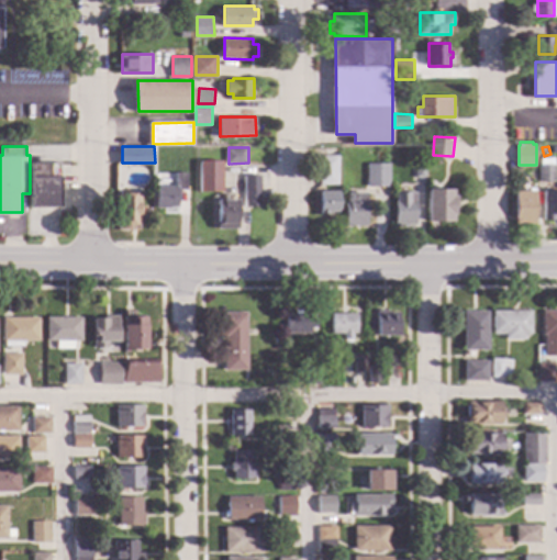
[(341,183),(323,183),(323,155),(341,155),(341,183)]
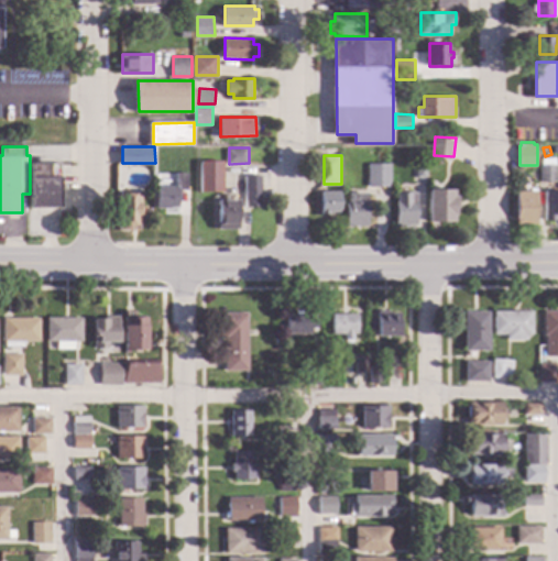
[(225,191),(203,191),(203,161),(225,161),(225,191)]
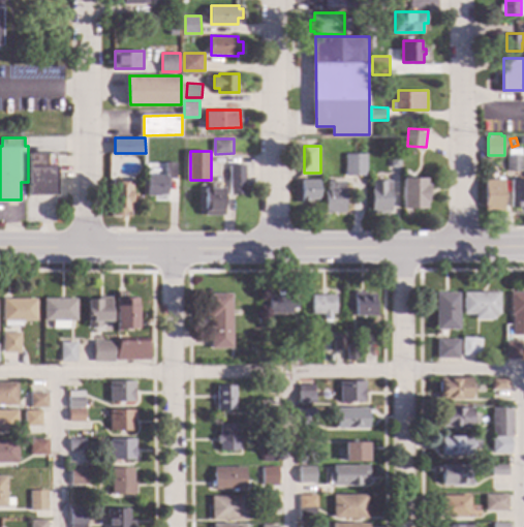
[(402,166),(393,166),(393,151),(402,151),(402,166)]
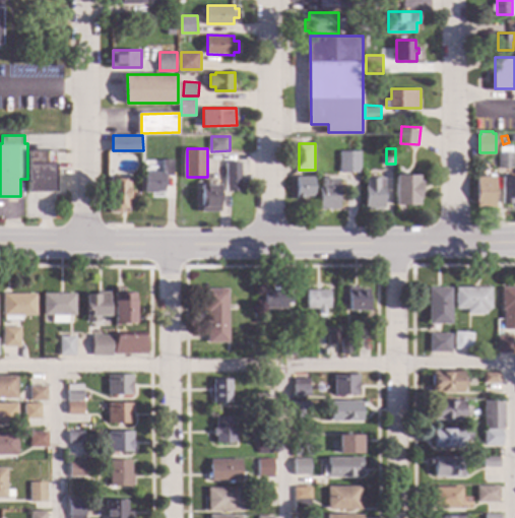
[(58,190),(29,190),(29,149),(58,149),(58,190)]
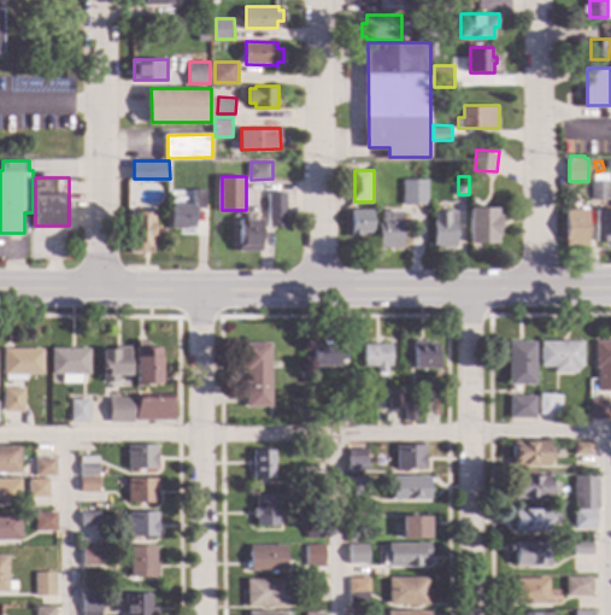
[(429,204),(405,204),(405,179),(429,179),(429,204)]
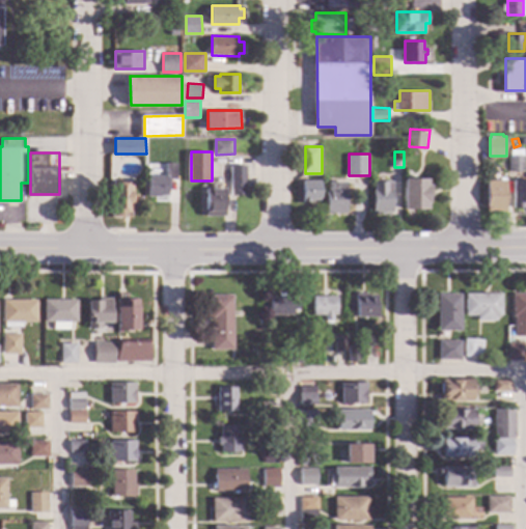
[(525,170),(511,170),(511,155),(525,155),(525,170)]
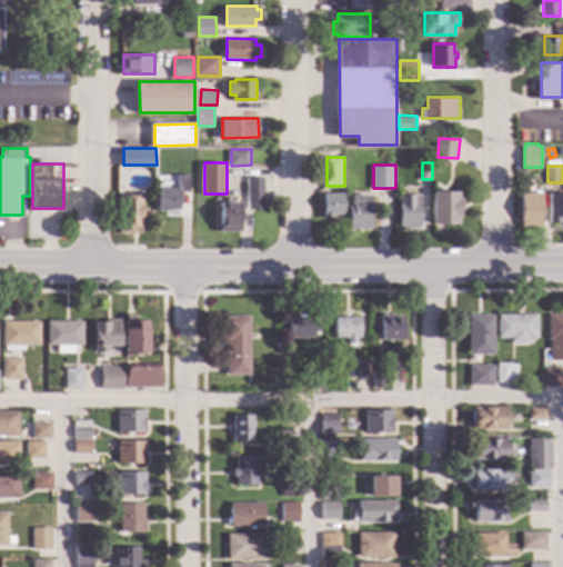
[(191,191),(184,191),(184,195),(182,195),(182,209),(160,209),(160,188),(180,187),(180,173),(191,173),(191,191)]
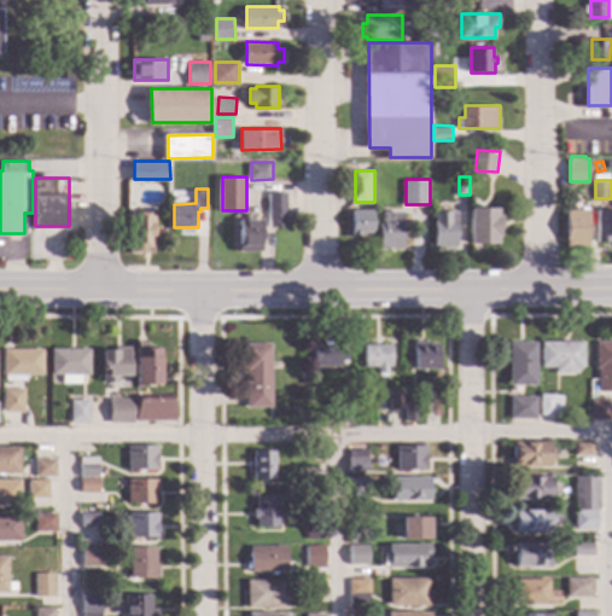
[(290,226),(272,226),(272,192),(289,192),(290,226)]
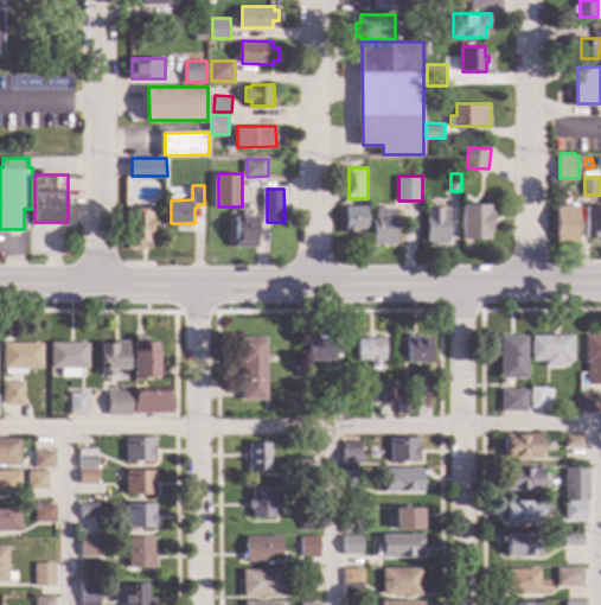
[(492,209),(494,209),(494,229),(493,229),(493,230),(492,230),(492,237),(465,237),(466,202),(492,202),(492,209)]
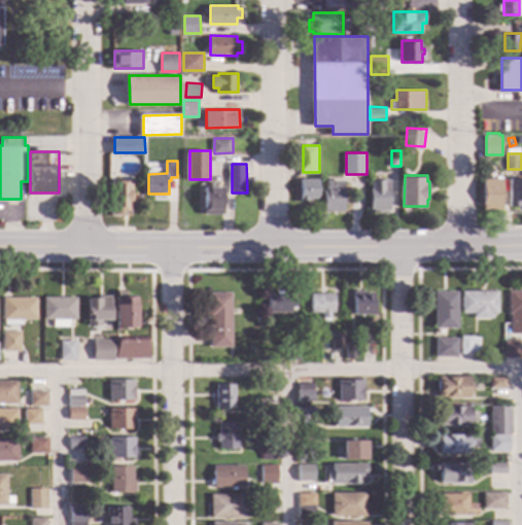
[(503,209),(486,209),(486,178),(503,178),(503,209)]
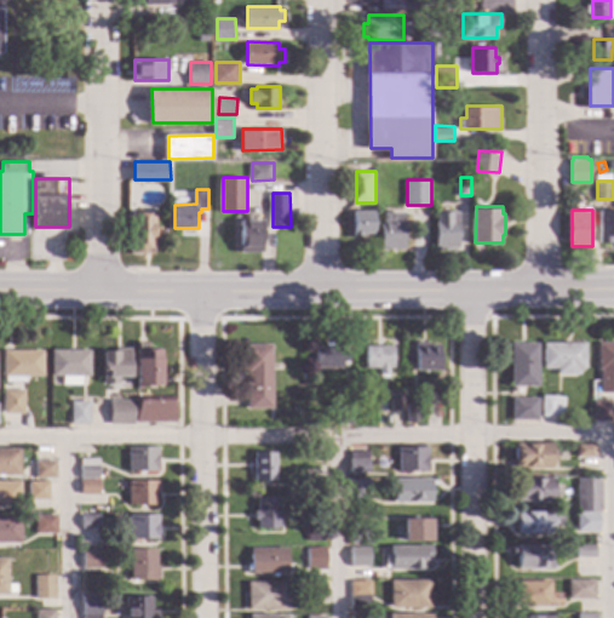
[(613,238),(613,242),(600,242),(600,210),(613,210),(613,238)]
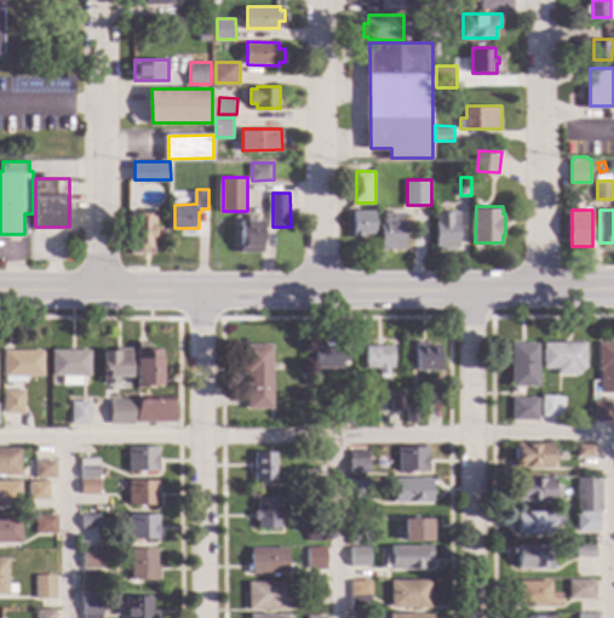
[(377,233),(365,233),(365,235),(356,235),(356,211),(377,211),(377,233)]
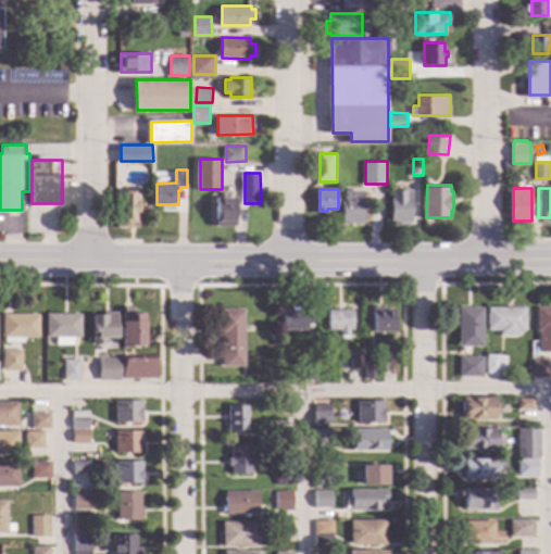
[(140,226),(120,226),(120,190),(140,190),(140,226)]
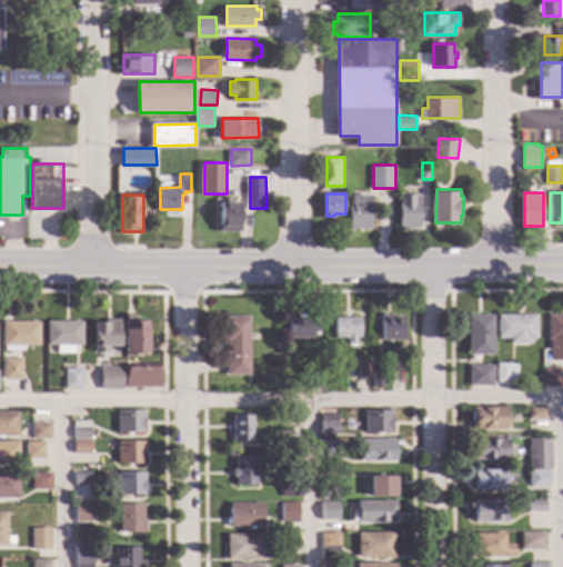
[(373,228),(352,228),(352,204),(354,204),(354,195),(372,195),(373,228)]
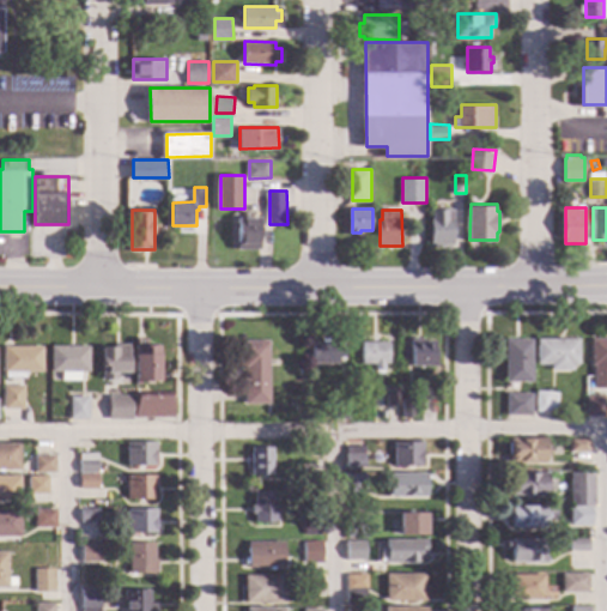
[(456,243),(432,243),(432,219),(435,219),(435,210),(456,210),(456,243)]
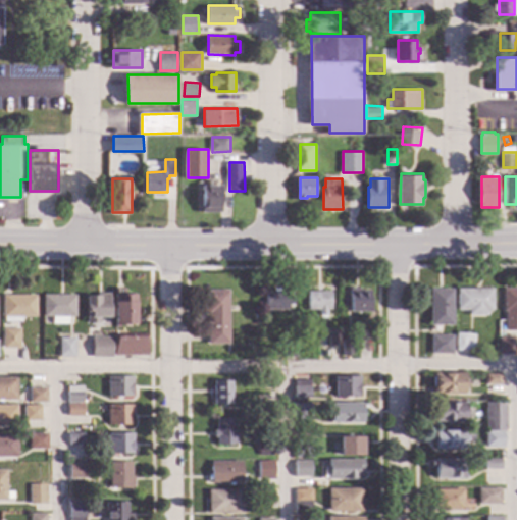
[(217,185),(223,185),(223,212),(205,212),(204,186),(209,186),(209,183),(217,183),(217,185)]
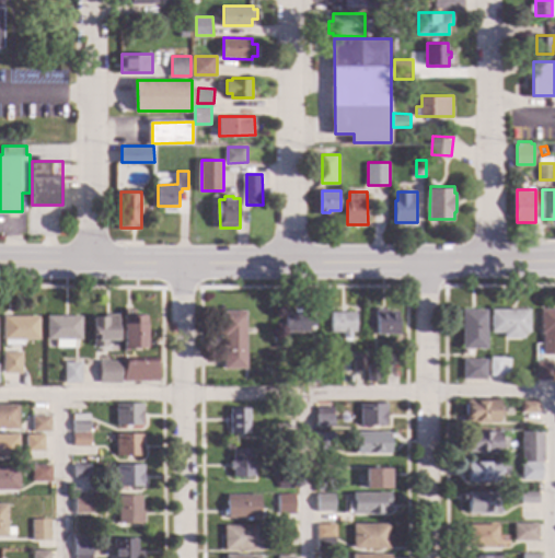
[(137,314),(149,314),(149,347),(141,347),(141,350),(135,350),(135,347),(131,347),(131,350),(127,350),(127,348),(126,348),(126,307),(137,307),(137,314)]
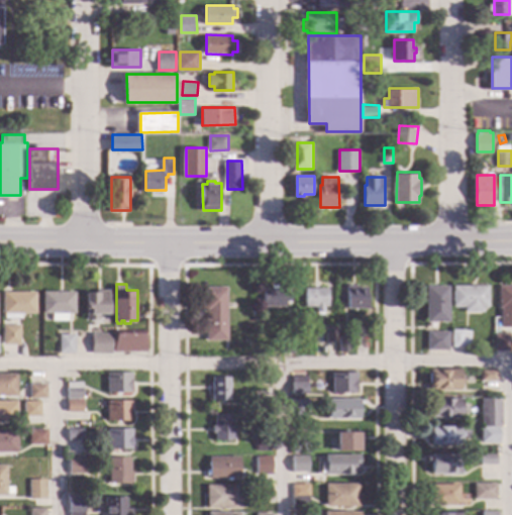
[(359,287),(369,286),(369,307),(348,307),(348,284),(359,284),(359,287)]
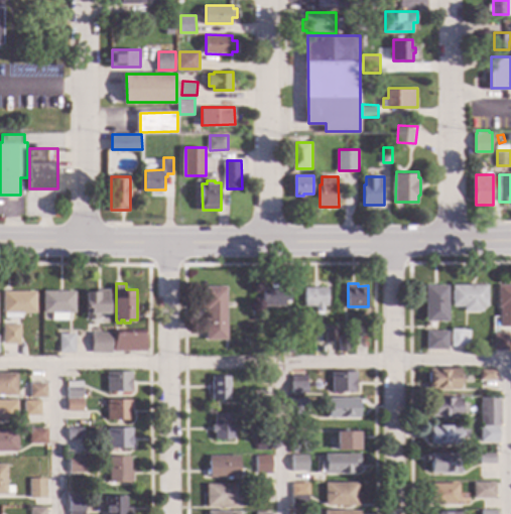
[(279,286),(287,286),(287,290),(292,290),(292,299),(287,299),(287,304),(265,305),(265,286),(273,286),(273,284),(279,284),(279,286)]
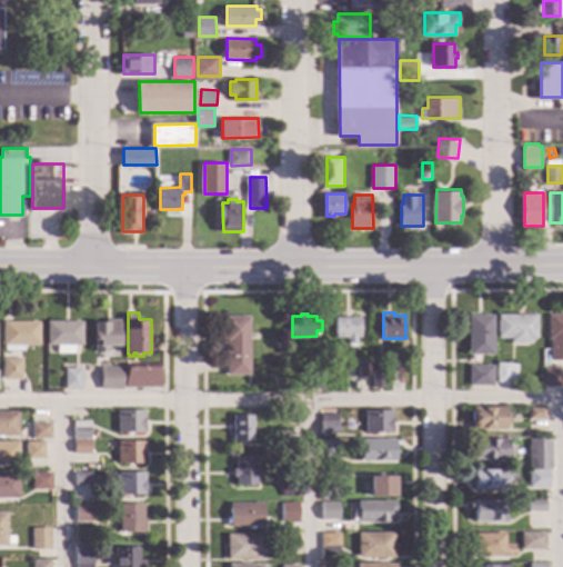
[(353,316),(363,316),(363,336),(359,337),(360,345),(351,345),(351,336),(340,337),(339,316),(349,316),(349,314),(353,314),(353,316)]
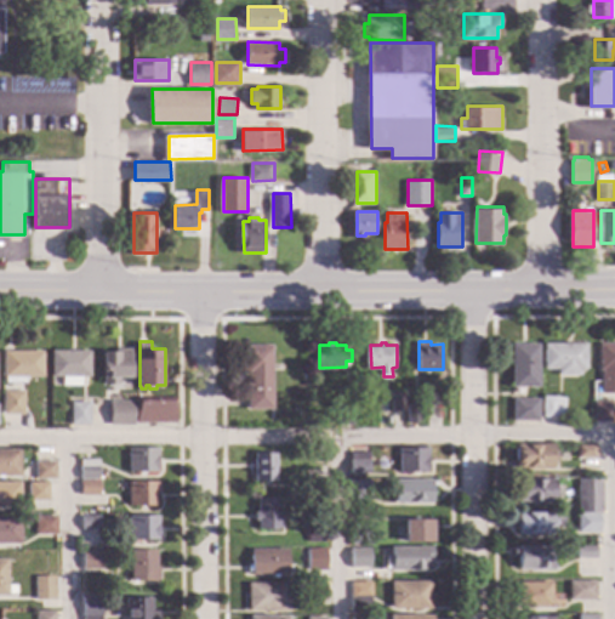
[(542,385),(514,386),(514,342),(541,342),(542,385)]
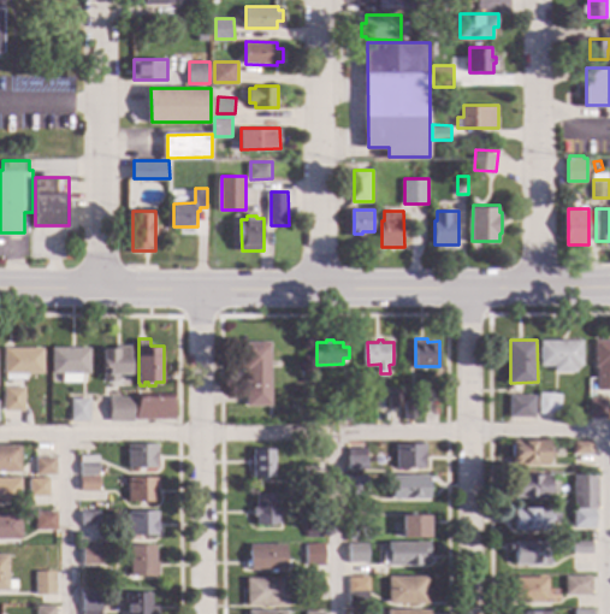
[(584,365),(578,365),(578,371),(556,371),(556,364),(543,364),(542,340),(584,340),(584,365)]
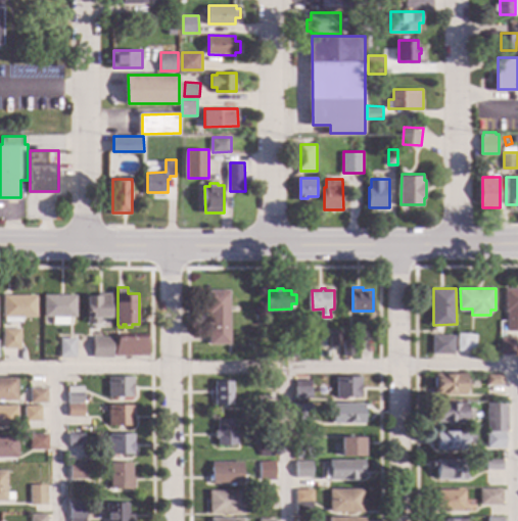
[(517,330),(509,330),(509,310),(506,310),(507,288),(517,288),(517,330)]
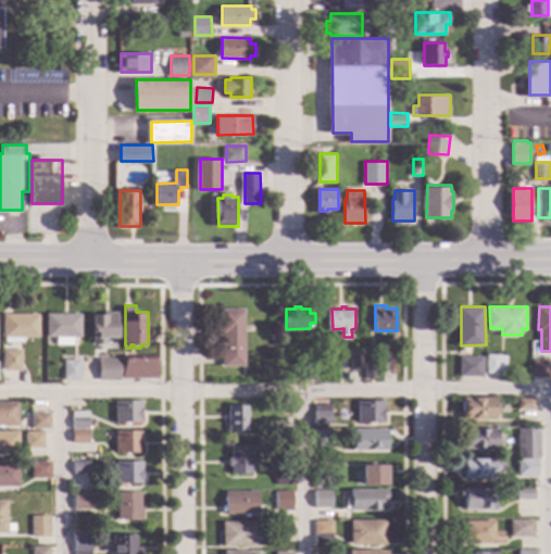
[(247,365),(225,365),(225,335),(221,335),(221,307),(247,307),(247,365)]
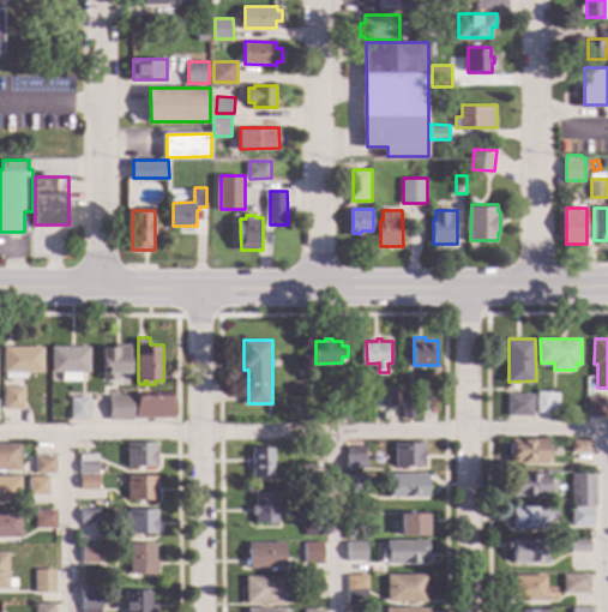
[(133,372),(120,372),(120,378),(104,378),(104,343),(132,343),(133,372)]
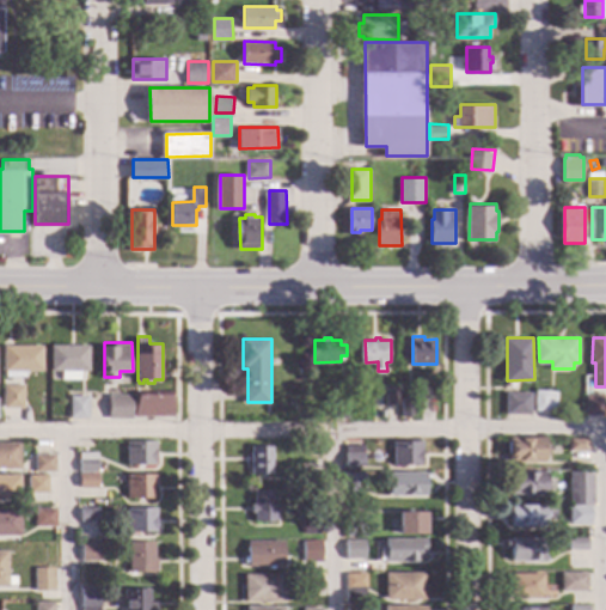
[(92,370),(84,370),(84,378),(65,378),(65,370),(54,370),(54,343),(92,345),(92,370)]
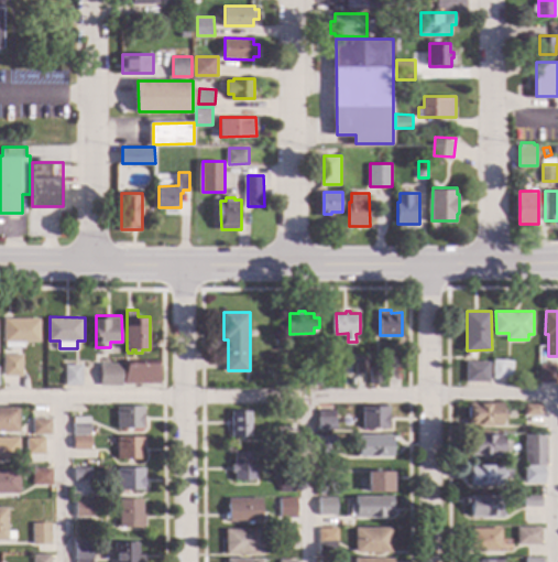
[(41,341),(26,341),(26,346),(8,346),(8,341),(7,341),(7,317),(42,317),(41,341)]
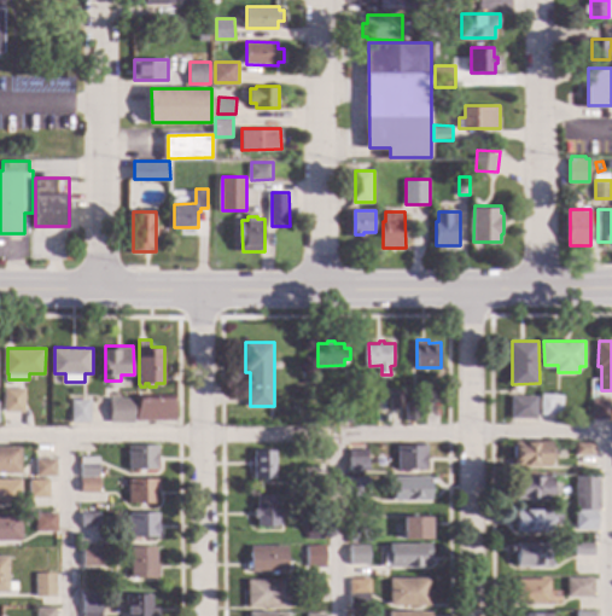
[(28,411),(7,411),(7,388),(27,388),(28,411)]
